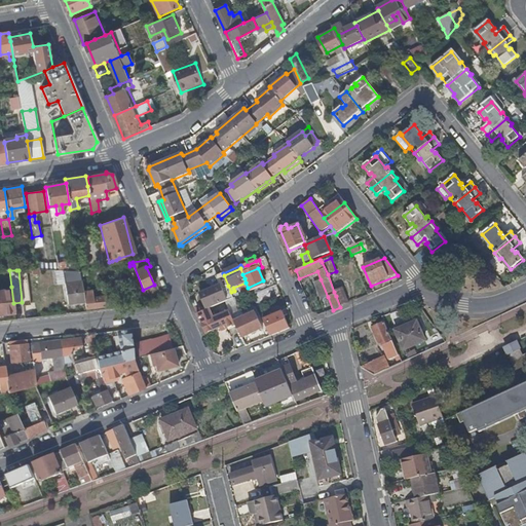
[(82,283),(80,271),(64,271),(65,282),(69,304),(85,302),(82,283)]
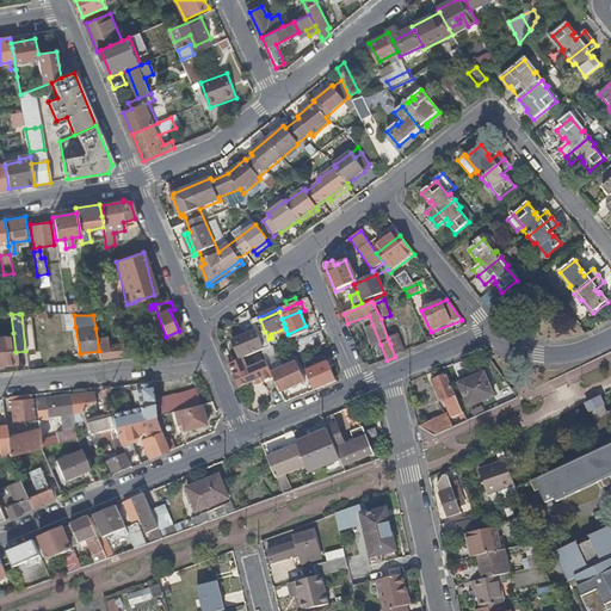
[(260,320),(259,318),(251,321),(255,332),(257,332),(258,334),(265,332),(260,320)]
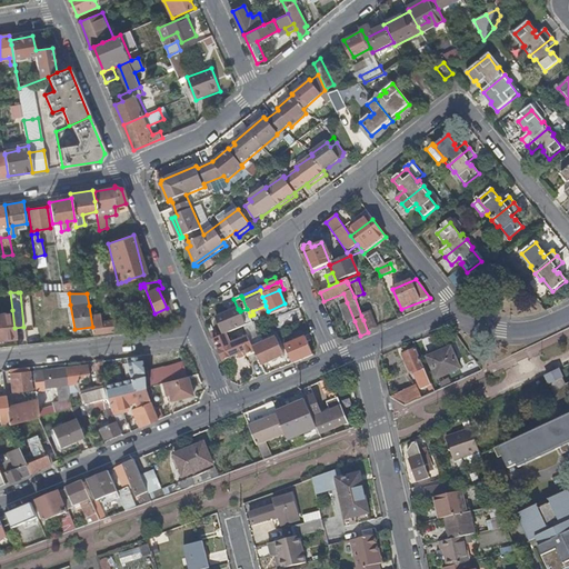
[(347,325),(355,321),(347,302),(339,306),(347,325)]
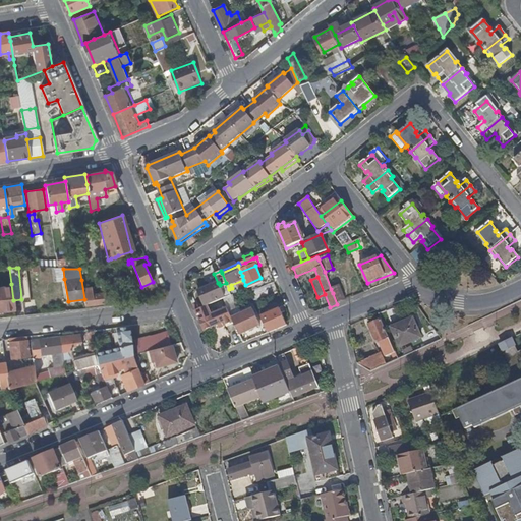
[(84,280),(81,280),(84,299),(85,305),(113,302),(112,292),(94,295),(92,282),(84,282),(84,280)]
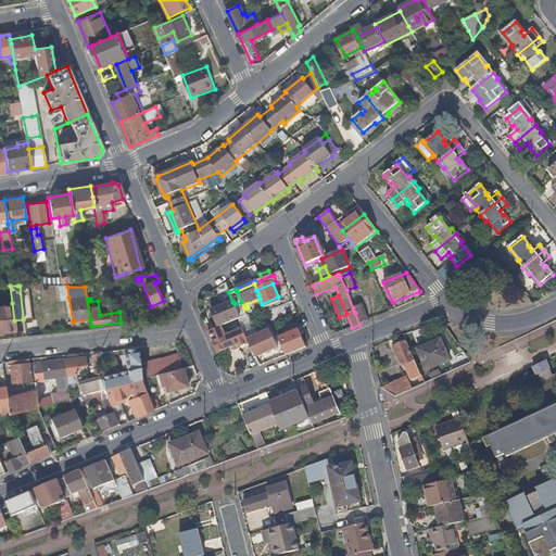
[(211,312),(217,328),(223,326),(241,318),(247,316),(244,308),(241,302),(235,304),(234,302),(232,302),(211,312)]
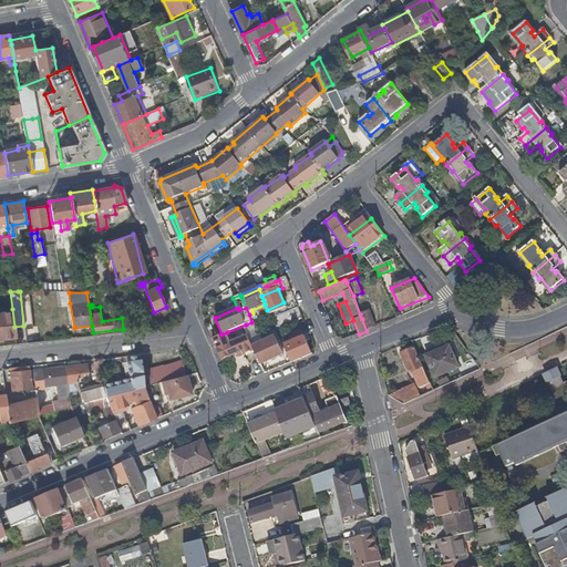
[(287,308),(271,315),(275,321),(290,315),(287,308)]
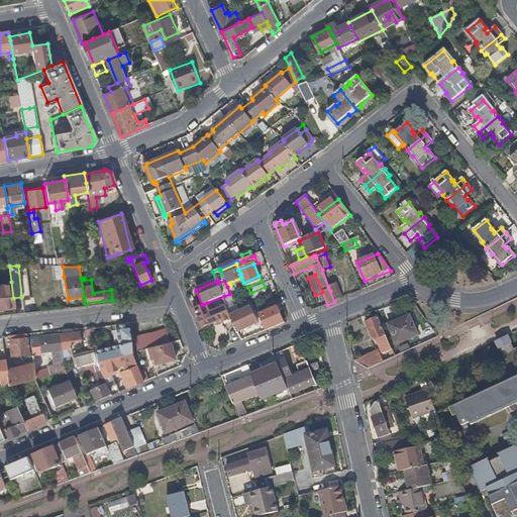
[(0,308),(14,307),(13,298),(11,282),(1,283),(1,286),(0,285),(0,308)]
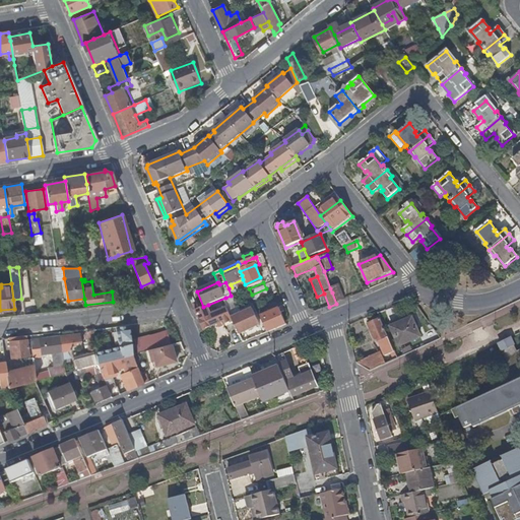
[(332,293),(336,304),(344,301),(338,284),(330,288),(332,293)]
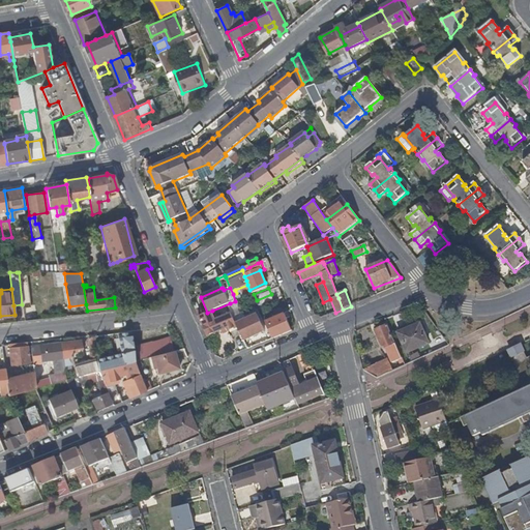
[(207,313),(198,316),(207,337),(227,330),(228,333),(238,329),(235,320),(232,314),(216,320),(212,311),(207,313)]
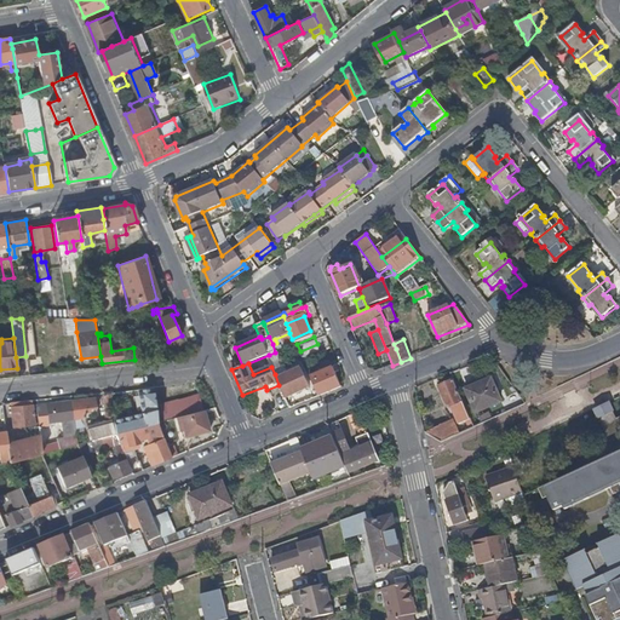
[(276,374),(286,395),(309,385),(300,365),(276,374)]
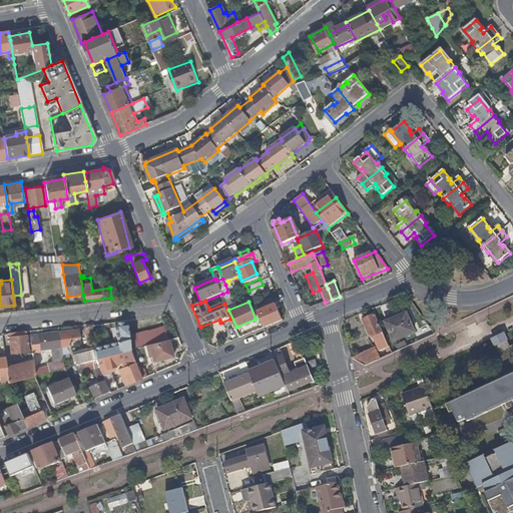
[(257,312),(264,328),(267,327),(282,321),(282,320),(277,309),(280,308),(279,303),(257,312)]
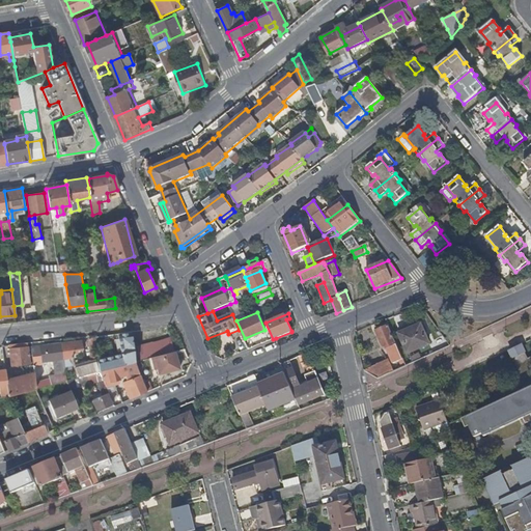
[(235,320),(239,330),(243,338),(245,338),(236,320),(235,320)]
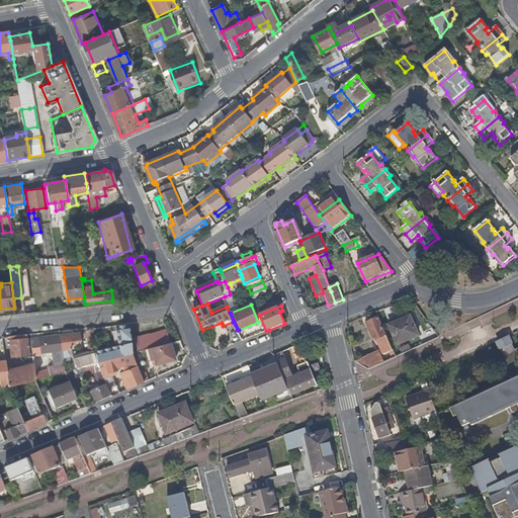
[(419,337),(410,317),(390,326),(398,345),(419,337)]
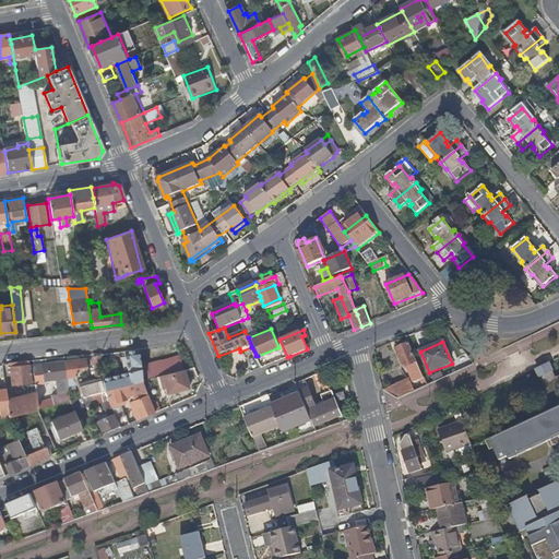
[(399,400),(427,387),(409,344),(395,349),(404,369),(412,366),(420,385),(414,388),(412,382),(406,380),(382,391),(383,393),(399,400)]
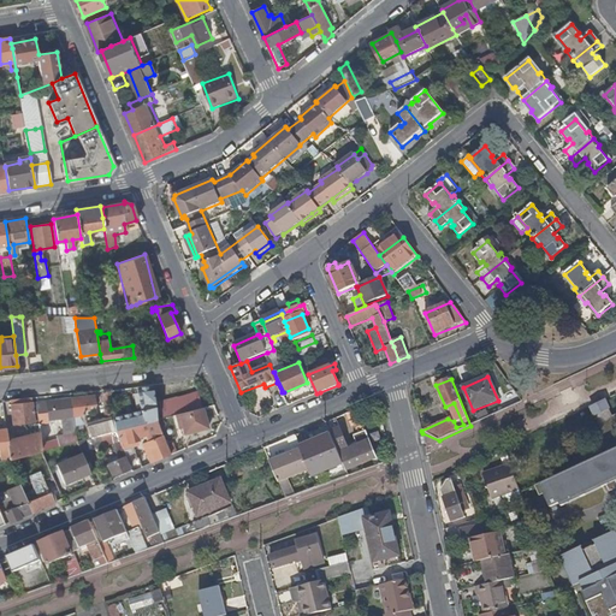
[(157,420),(152,385),(146,386),(147,397),(144,397),(147,413),(123,419),(125,428),(146,424),(157,420)]
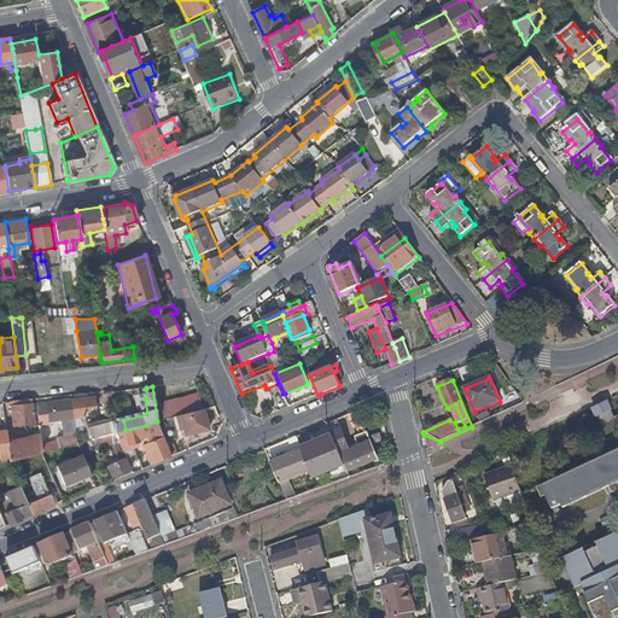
[(139,397),(136,389),(129,390),(132,400),(139,397)]
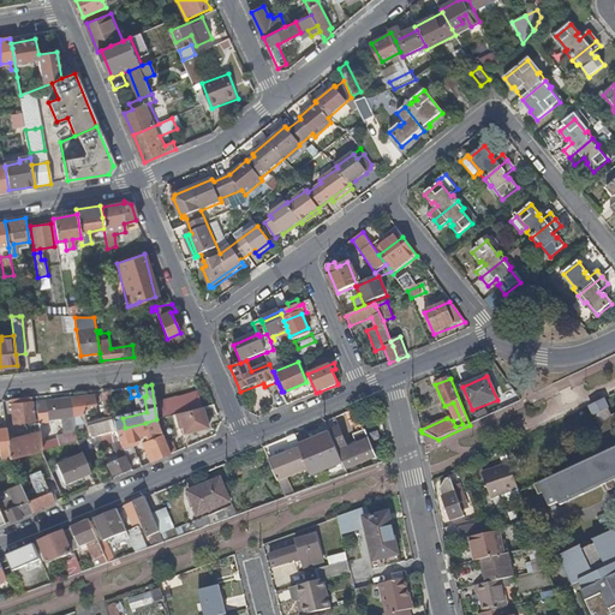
[(129,405),(126,388),(117,389),(119,406),(129,405)]
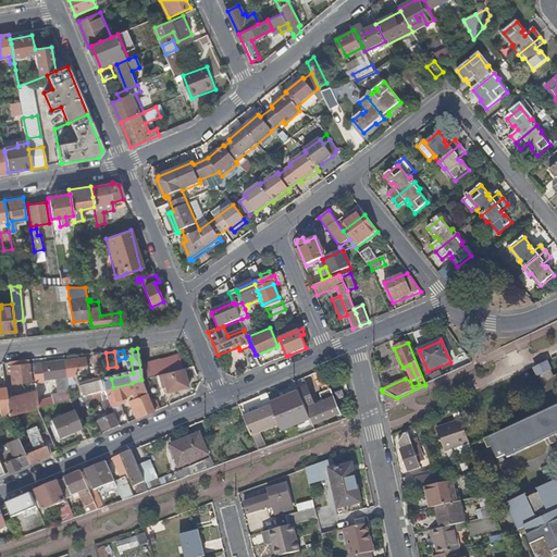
[(96,378),(102,378),(100,355),(94,355),(96,378)]
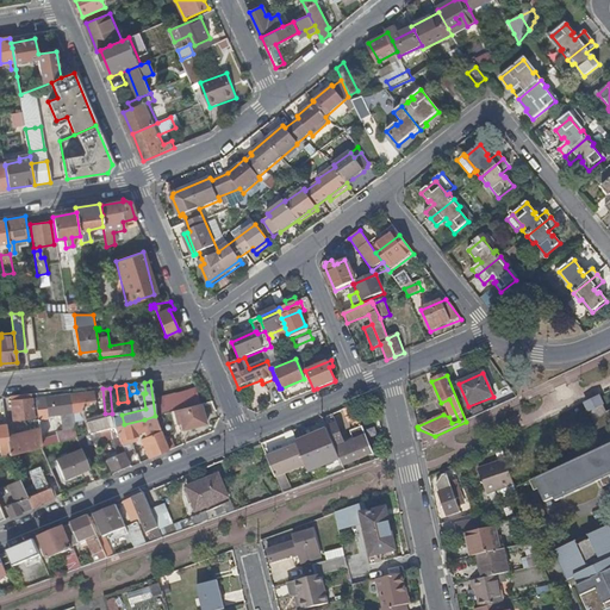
[(178,410),(200,404),(197,388),(157,399),(162,415),(178,410)]
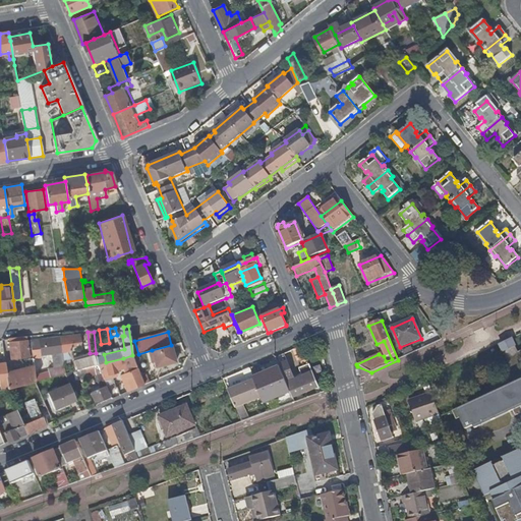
[(79,334),(60,336),(62,352),(71,351),(71,348),(74,348),(79,348),(79,347),(81,346),(79,334)]
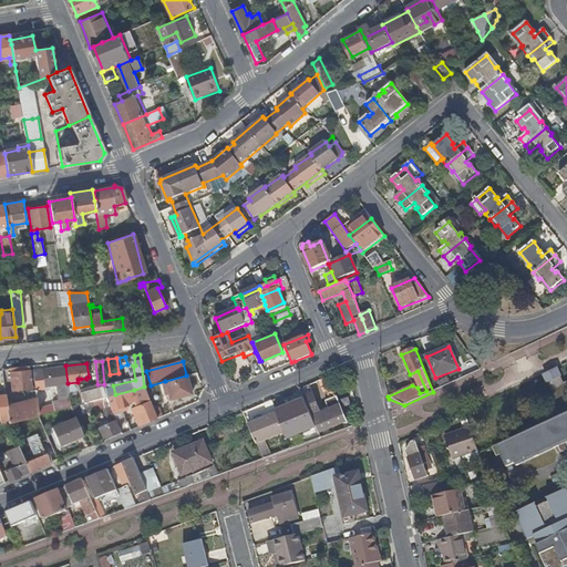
[(68,383),(65,366),(47,368),(49,384),(49,385),(50,385),(64,384),(65,395),(70,394),(68,383)]
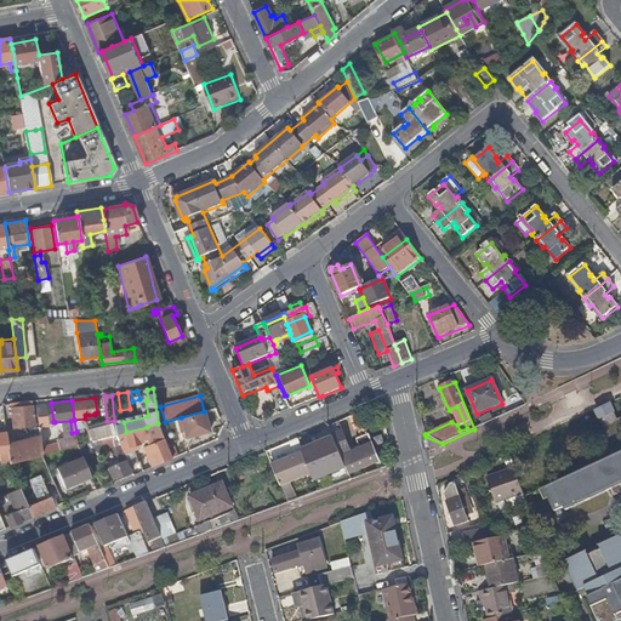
[(50,422),(47,403),(36,404),(39,427),(50,426),(50,422)]
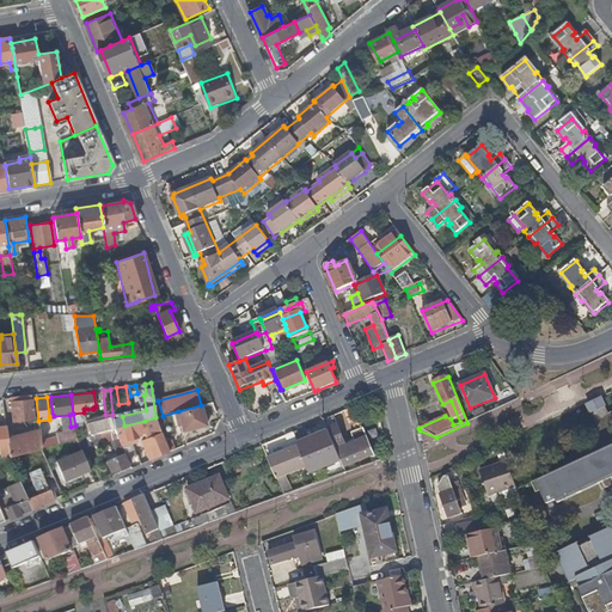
[(34,417),(31,398),(11,401),(13,421),(34,417)]
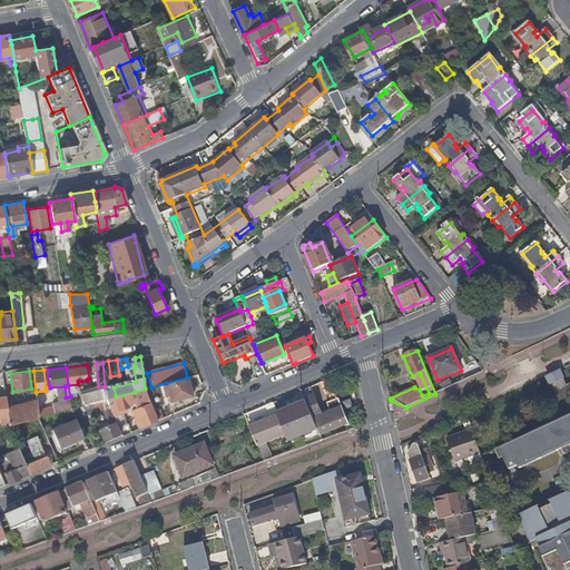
[(562,371),(546,379),(550,386),(564,379),(567,379),(562,371)]
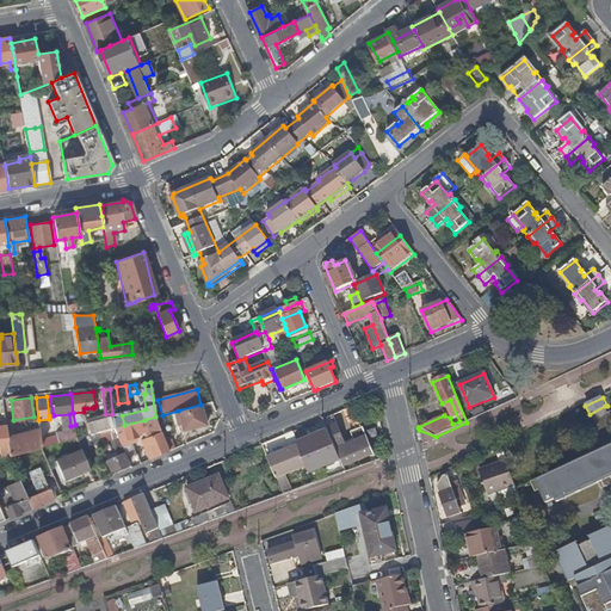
[(207,425),(202,405),(201,405),(178,411),(184,430),(207,425)]
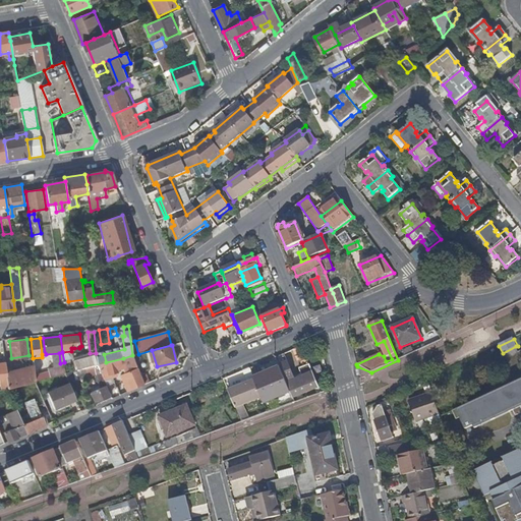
[(516,346),(504,352),(513,371),(519,369),(520,371),(520,350),(519,352),(516,346)]
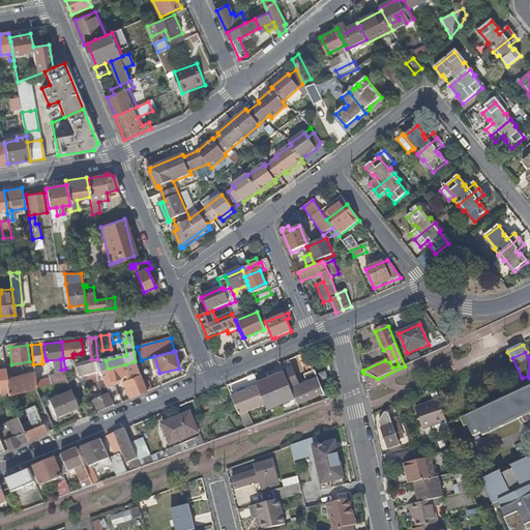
[(76,359),(77,359),(76,357),(72,357),(63,358),(65,369),(65,372),(66,380),(72,378),(77,377),(74,365),(75,364),(76,359)]
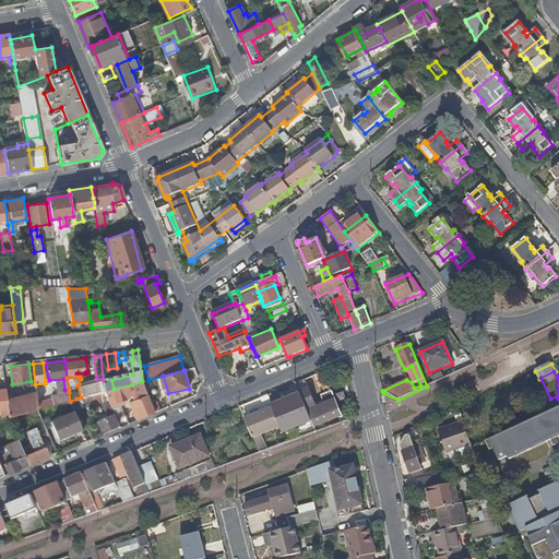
[(105,391),(104,379),(103,379),(96,379),(81,384),(79,384),(78,385),(81,397),(92,394),(105,391)]
